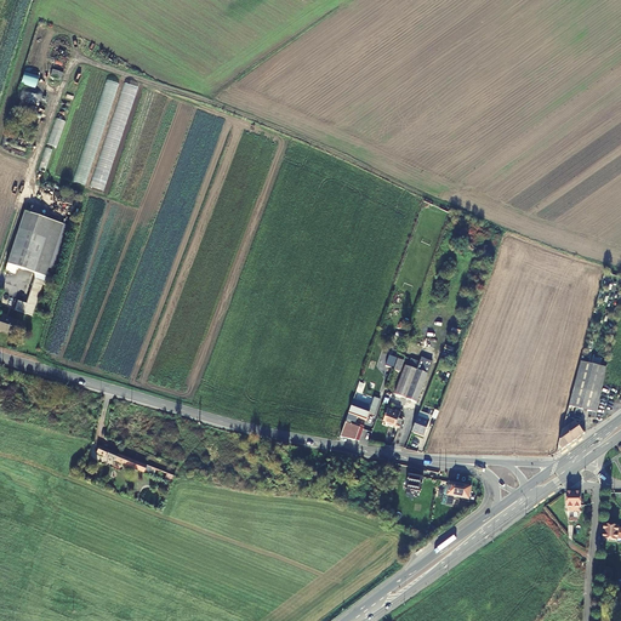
[(28,64),(41,68),(51,33),(38,29),(28,64)]
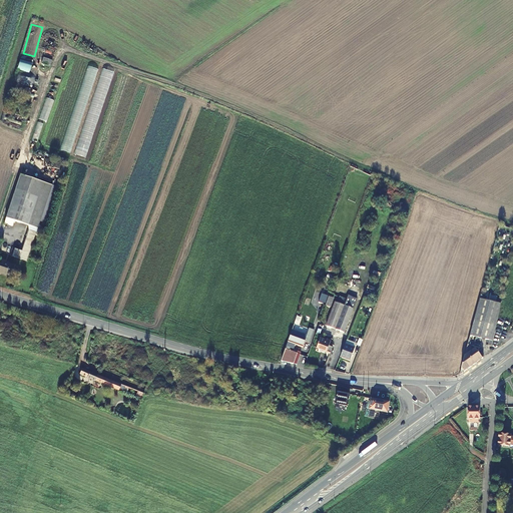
[(50,66),(52,60),(43,57),(41,63),(50,66)]
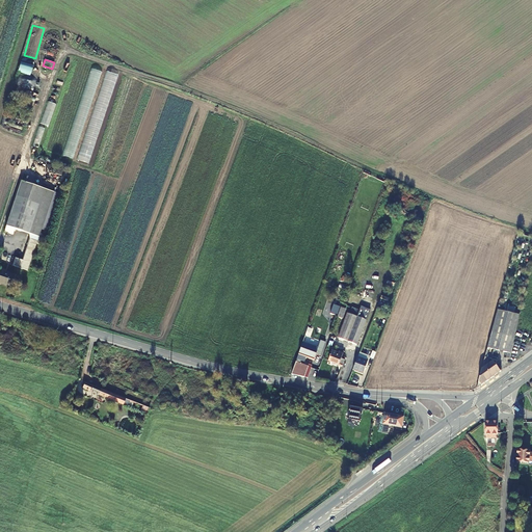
[(18,72),(30,75),(33,64),(21,61),(18,72)]
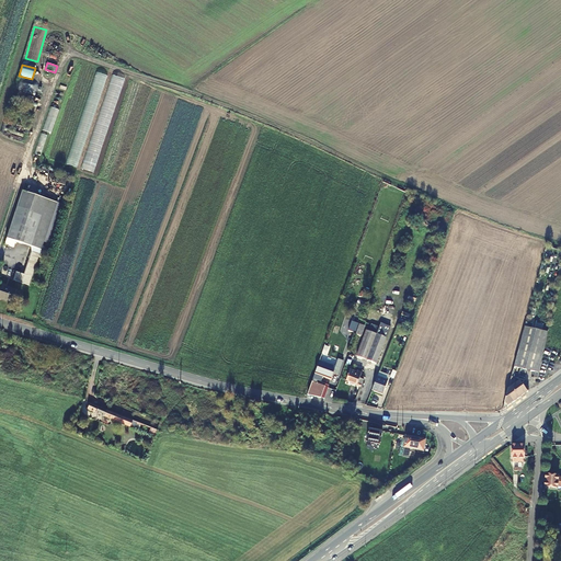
[(52,133),(58,110),(49,106),(43,130),(52,133)]
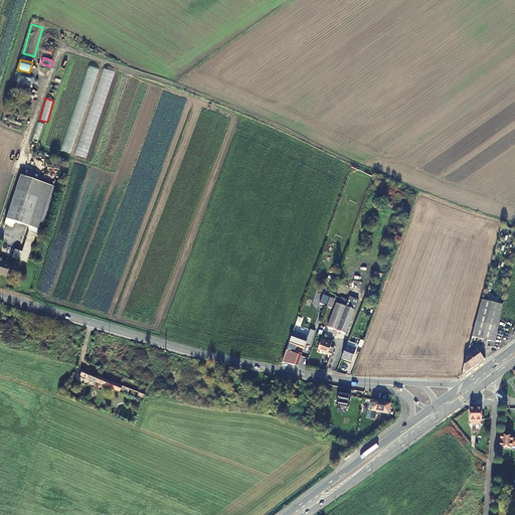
[(36,142),(41,124),(37,122),(31,141),(36,142)]
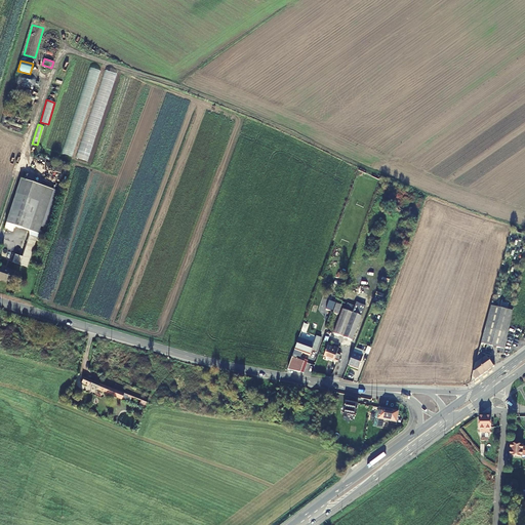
[(6,223),(9,224),(38,233),(41,226),(52,189),(21,178),(6,223)]
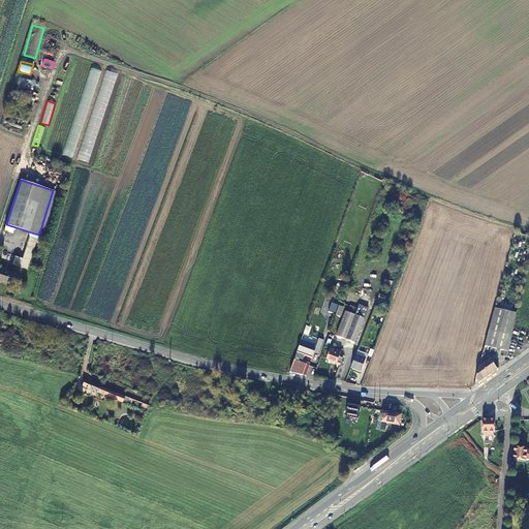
[(26,268),(34,238),(30,237),(23,258),(16,256),(13,263),(26,268)]
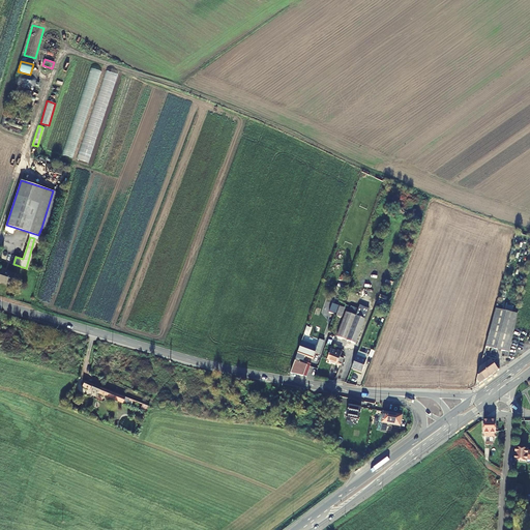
[(34,238),(26,268),(28,269),(38,239),(34,238)]
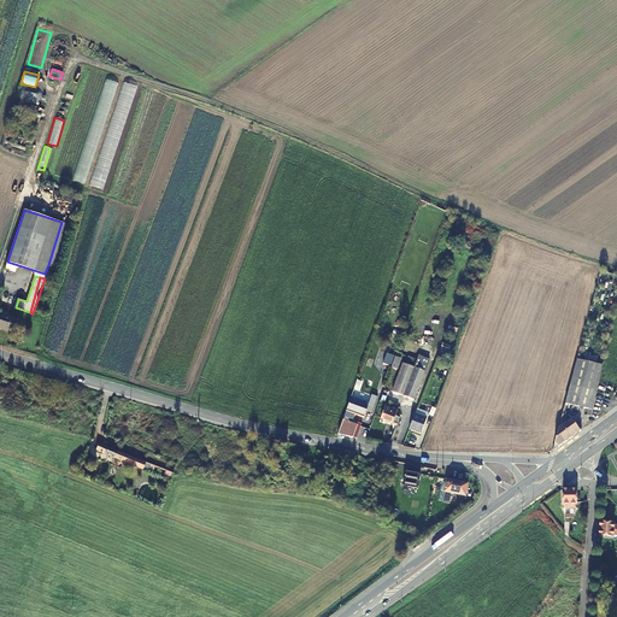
[(0,313),(0,327),(12,331),(17,319),(0,313)]
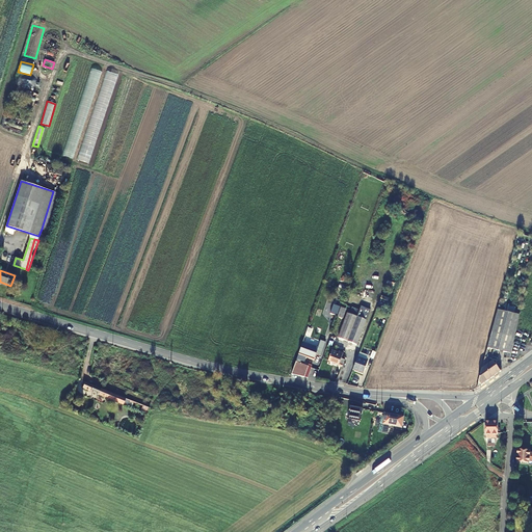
[(347,313),(338,338),(347,341),(356,345),(369,310),(358,306),(355,316),(347,313)]
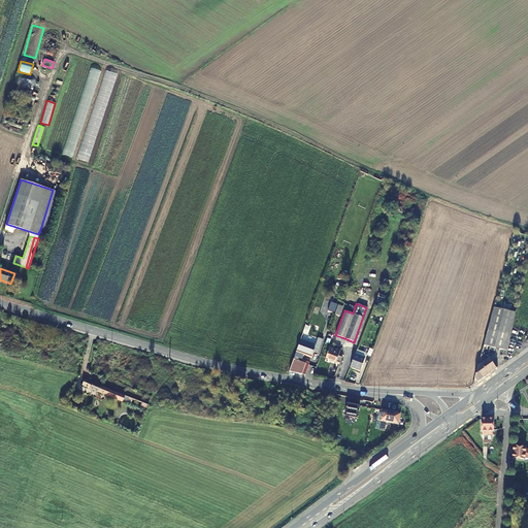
[(491,318),(473,386),(496,368),(492,363),(494,361),(490,357),(483,361),(487,348),(499,351),(498,354),(501,355),(500,359),(505,360),(512,329),(516,311),(494,306),(491,318)]
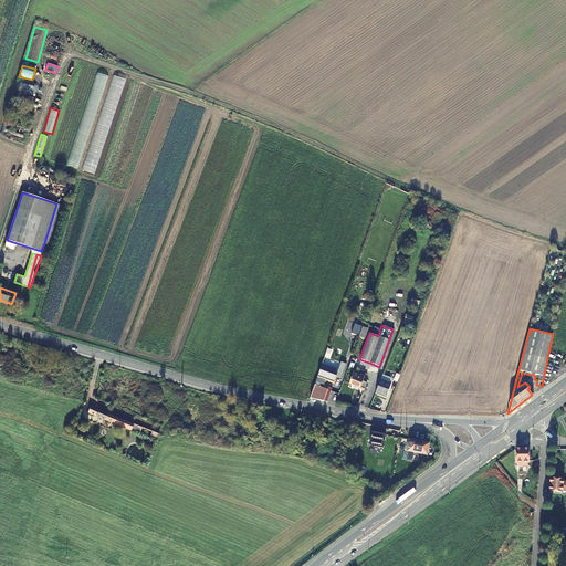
[(326,373),(320,370),(315,383),(320,384),(322,378),(334,381),(334,384),(342,386),(345,378),(336,376),(337,374),(327,370),(326,373)]
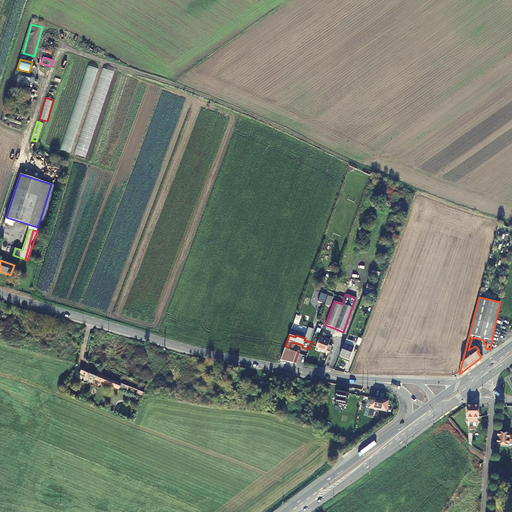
[(320,337),(316,347),(326,351),(327,351),(329,351),(331,346),(328,345),(330,339),(326,338),(325,339),(320,337)]
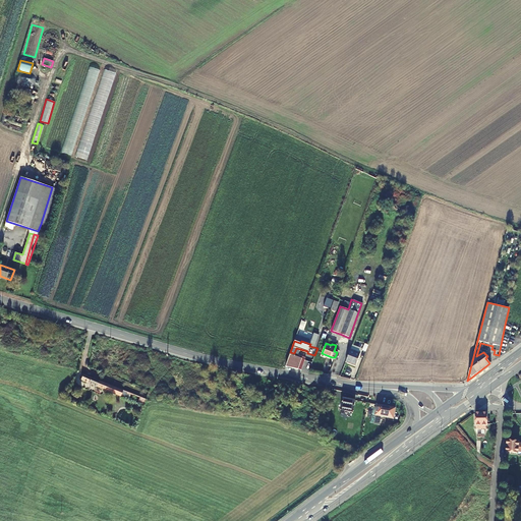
[(350,350),(345,362),(355,366),(360,353),(350,350)]
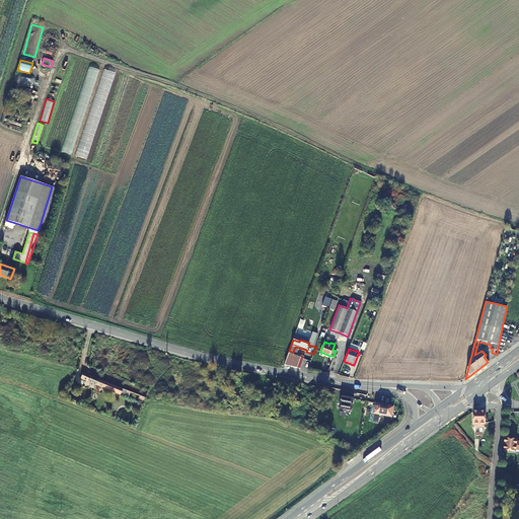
[(293,352),(289,351),(284,364),(300,368),(304,356),(293,352)]
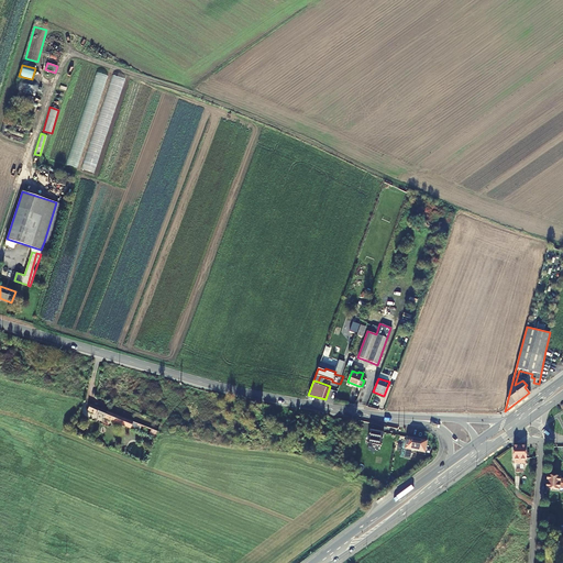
[(130,428),(133,421),(90,404),(88,410),(130,428)]
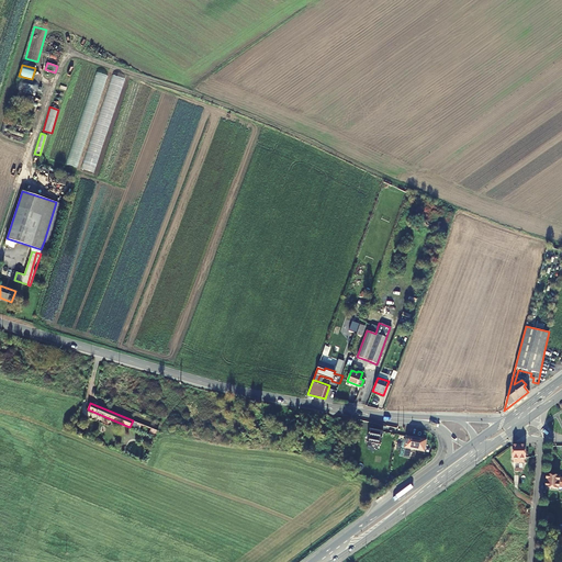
[(367,442),(380,445),(382,431),(369,428),(367,442)]
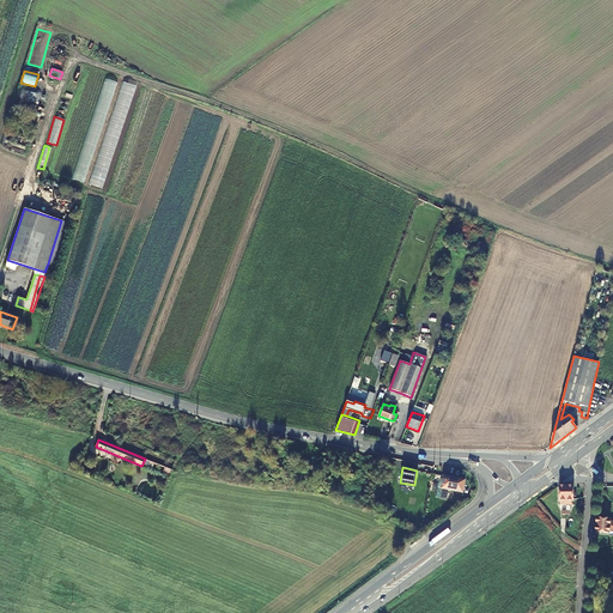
[(441,487),(462,492),(465,480),(443,475),(441,487)]
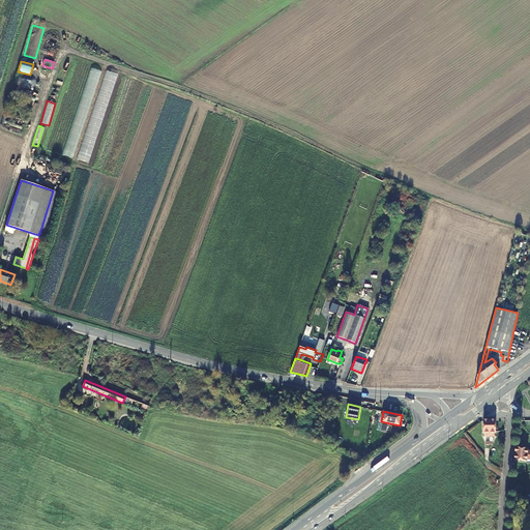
[(322,427),(328,428),(330,420),(323,419),(322,427)]
